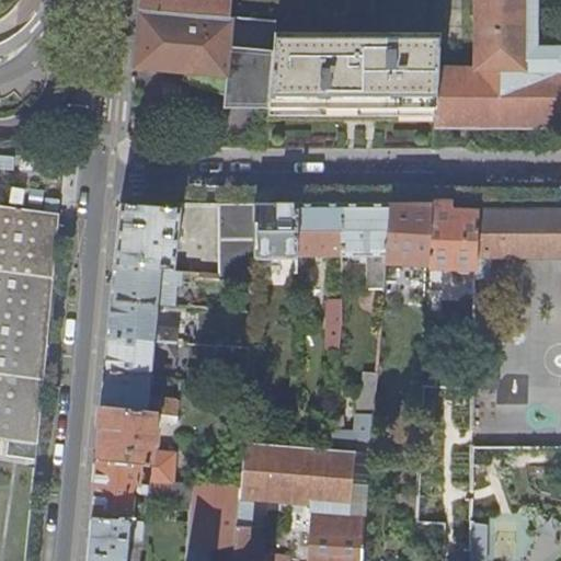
[(229,16),(230,0),(139,0),(139,9),(229,16)]
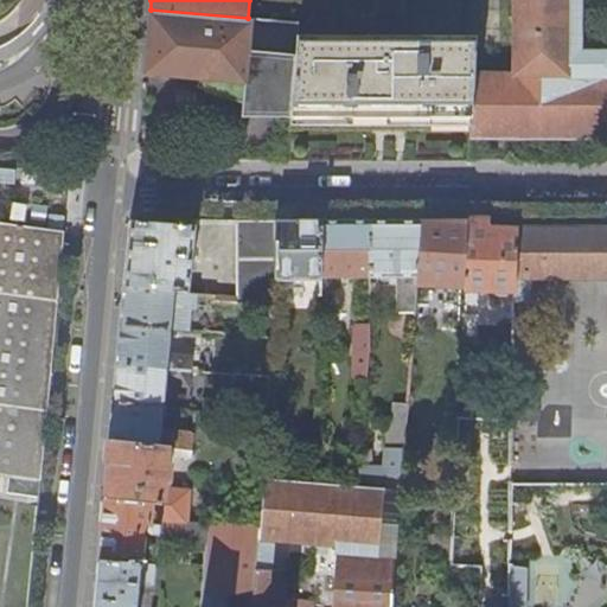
[(606,52),(568,52),(568,0),(512,0),(512,74),(473,74),(472,120),(472,135),(606,135),(606,52)]
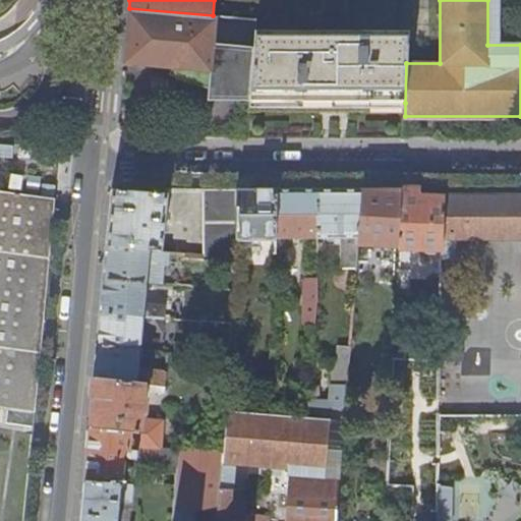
[(192,80),(206,83),(204,100),(250,104),(254,50),(210,46),(213,15),(129,8),(124,65),(164,68),(180,76),(192,80)]
